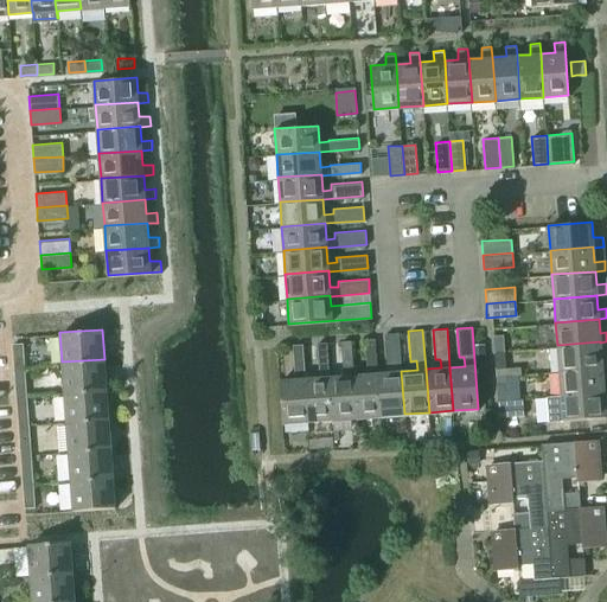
[(377,372),(381,416),(404,414),(401,371),(398,332),(384,333),(387,363),(393,363),(393,371),(377,372)]
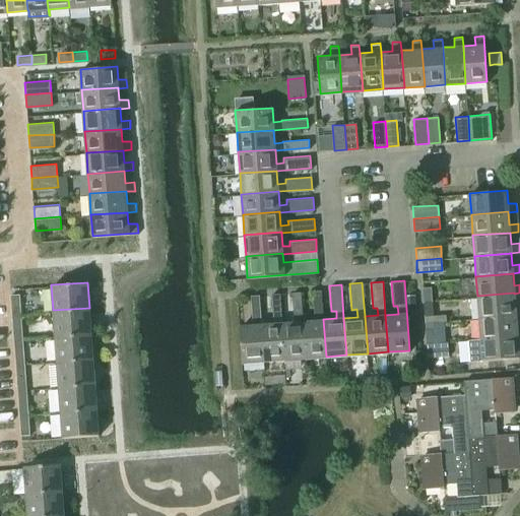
[(423,286),(424,300),(432,300),(431,285),(423,286)]
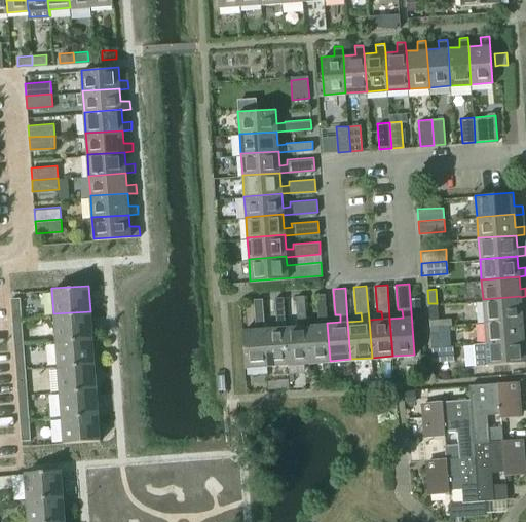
[(306,325),(309,362),(330,361),(327,323),(325,293),(317,294),(318,315),(321,315),(321,324),(306,325)]
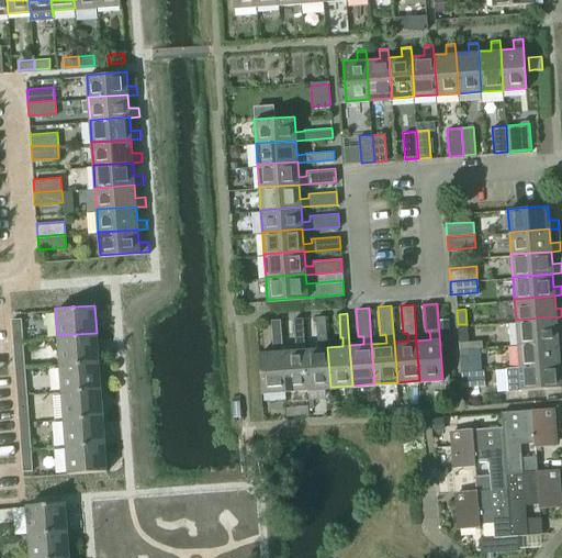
[(305,348),(308,388),(330,387),(327,347),(325,314),(316,315),(318,338),(321,338),(321,347),(305,348)]
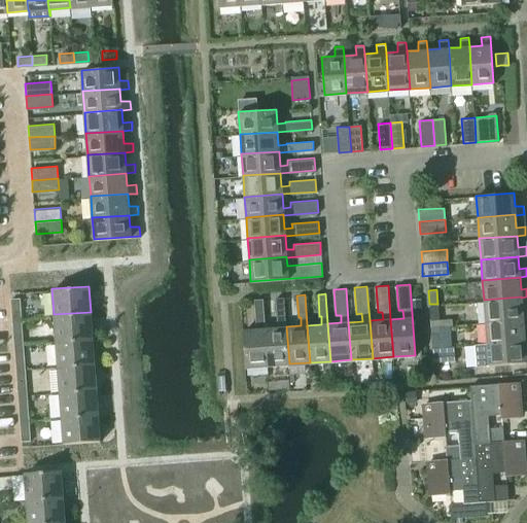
[(10,298),(11,315),(22,314),(20,297),(10,298)]
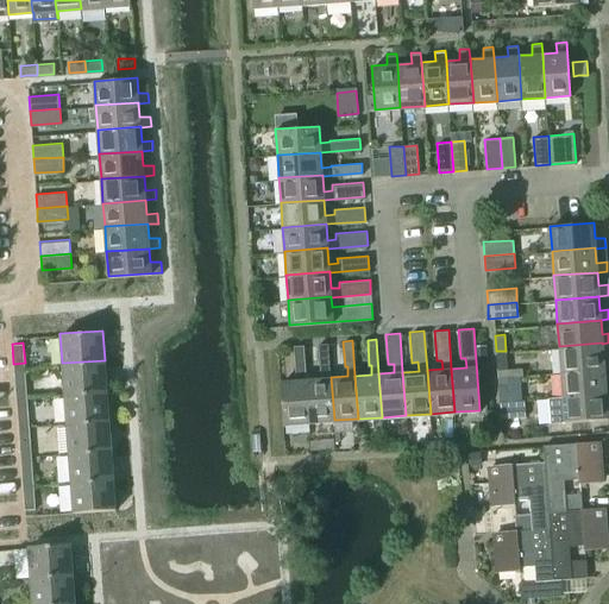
[(306,379),(309,422),(334,420),(331,377),(328,343),(318,344),(319,369),(321,369),(321,378),(306,379)]
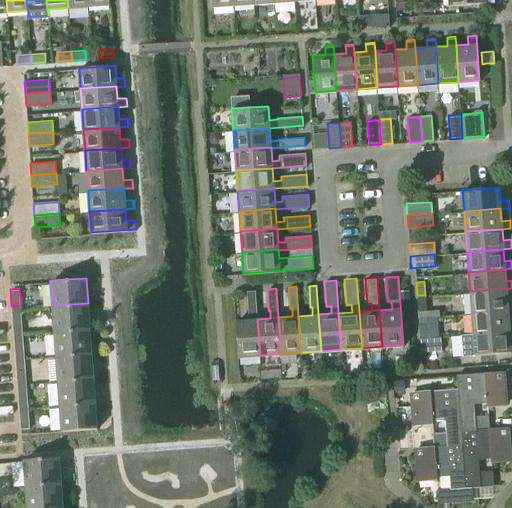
[(471,312),(508,310),(511,309),(511,301),(507,301),(506,289),(506,288),(470,291),(471,312)]
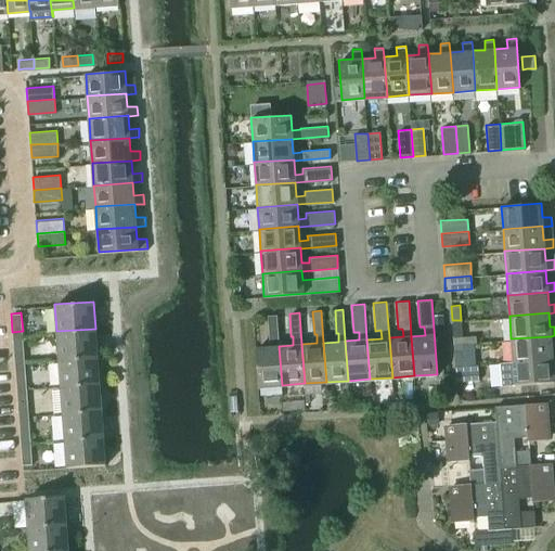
[(256,347),(258,386),(282,385),(279,346),(276,314),(268,315),(269,338),(271,338),(271,346),(256,347)]
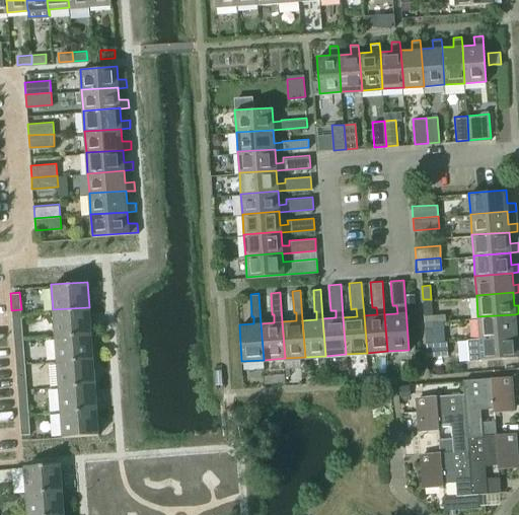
[(415,293),(404,294),(405,301),(415,301),(415,293)]
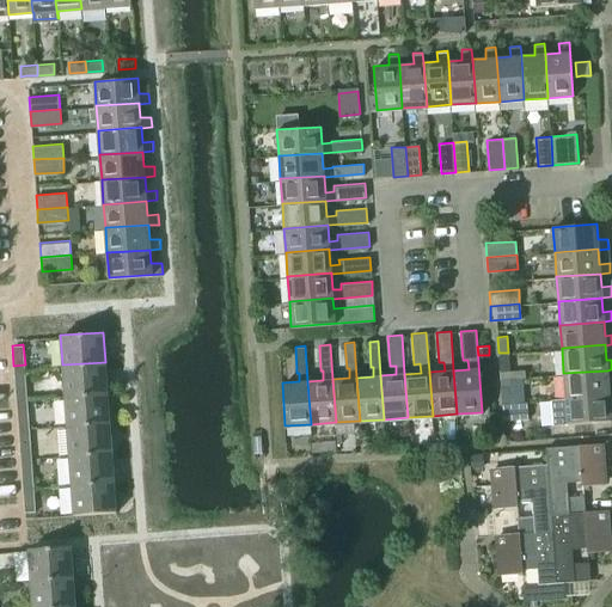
[(499,353),(500,369),(509,368),(508,353),(499,353)]
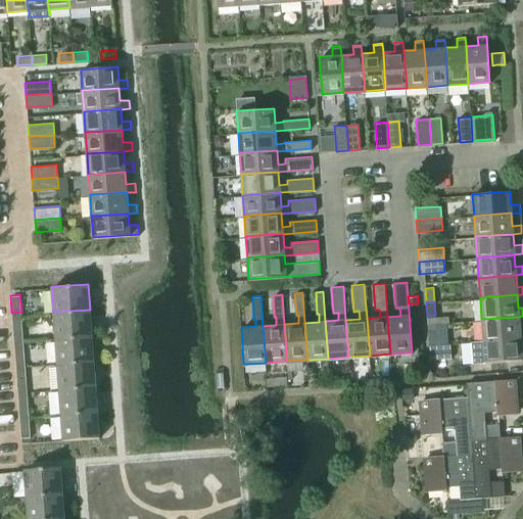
[(53,312),(55,337),(91,334),(90,310),(53,312)]
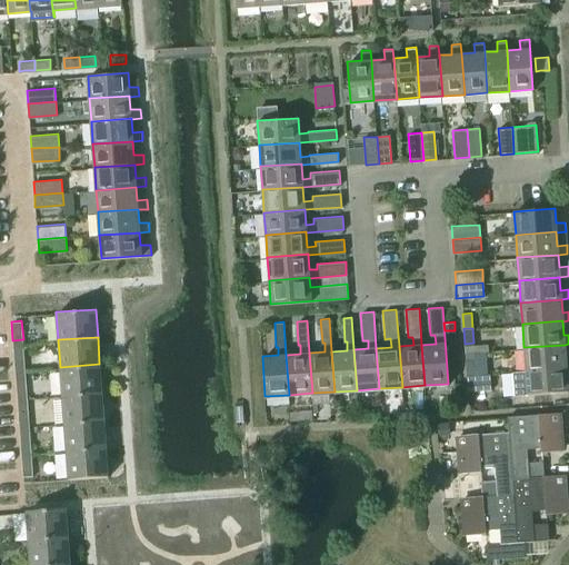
[(12,340),(15,365),(25,364),(23,339),(12,340)]
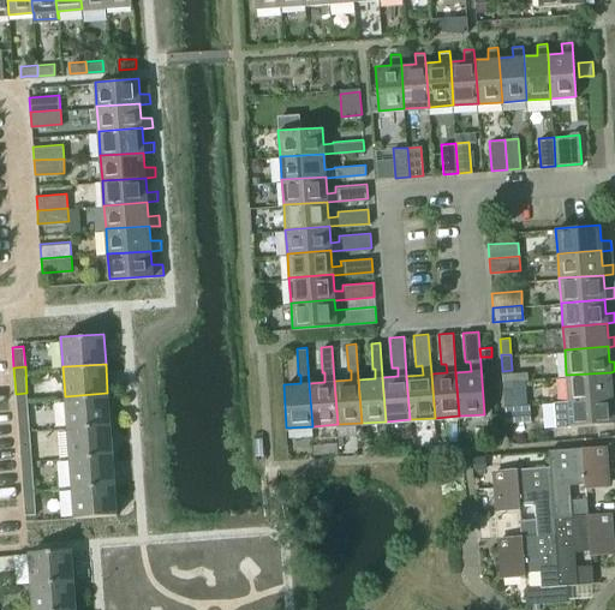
[(566,375),(568,399),(554,400),(611,396),(614,395),(614,386),(611,387),(610,372),(566,375)]
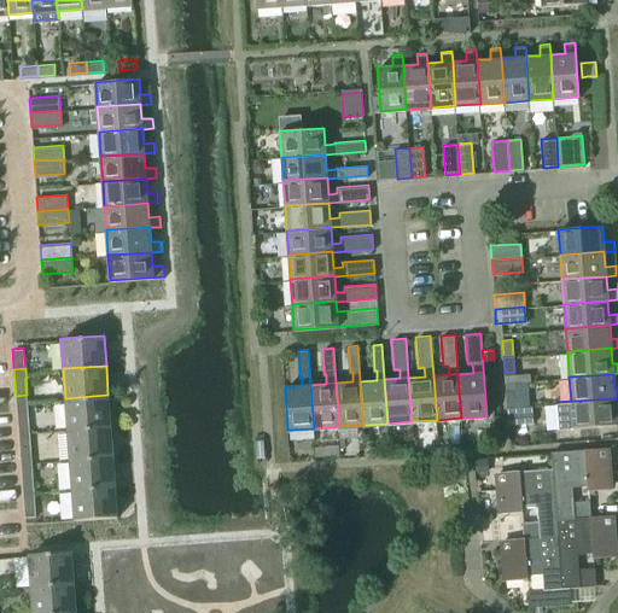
[(506,389),(507,406),(517,404),(516,389),(506,389)]
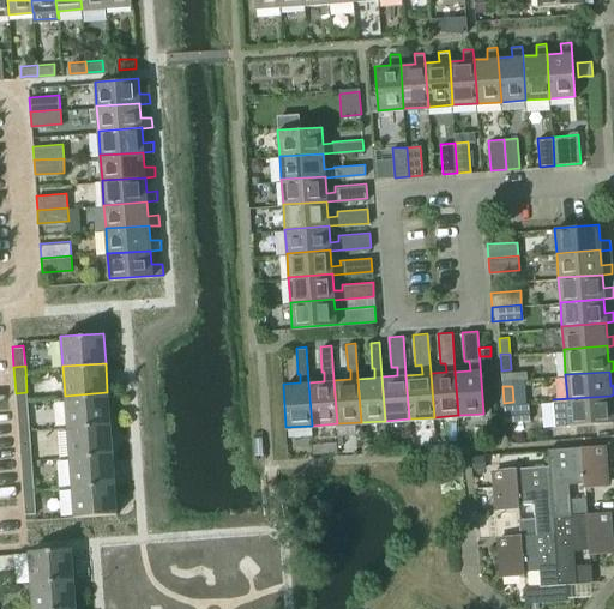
[(65,396),(67,426),(109,422),(107,392),(65,396)]
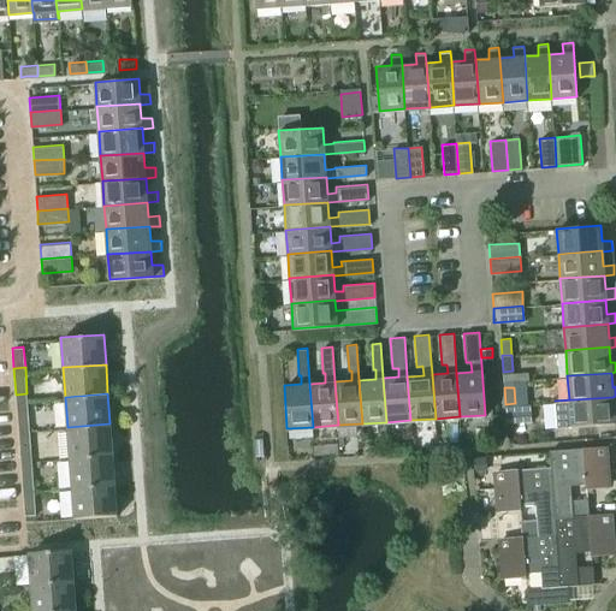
[(557,426),(570,425),(615,421),(615,410),(614,411),(612,397),(555,401),(557,426)]
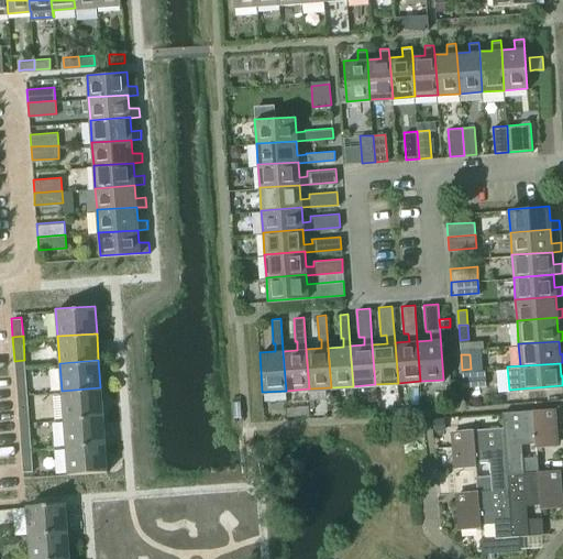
[(462,370),(463,384),(486,382),(485,368),(471,369),(462,370)]
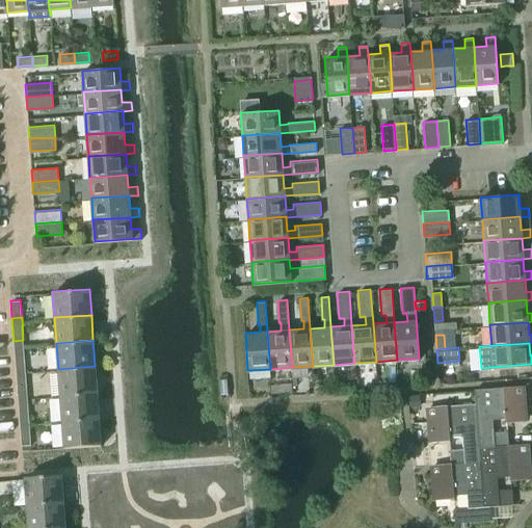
[(15,351),(16,372),(25,371),(24,350),(15,351)]
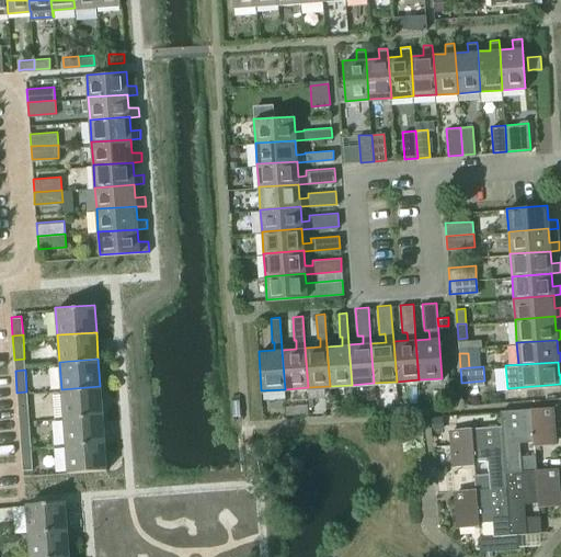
[(61,389),(64,416),(102,413),(100,386),(61,389)]
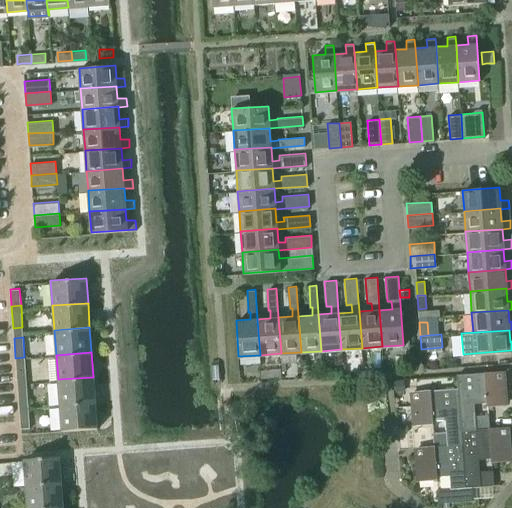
[(15,358),(16,377),(26,376),(24,357),(15,358)]
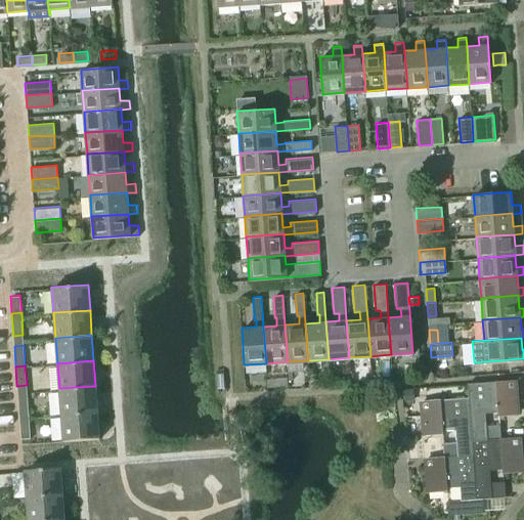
[(468,395),(471,440),(500,438),(499,436),(499,423),(485,424),(484,412),(498,410),(498,414),(519,413),(517,378),(467,382),(468,395)]
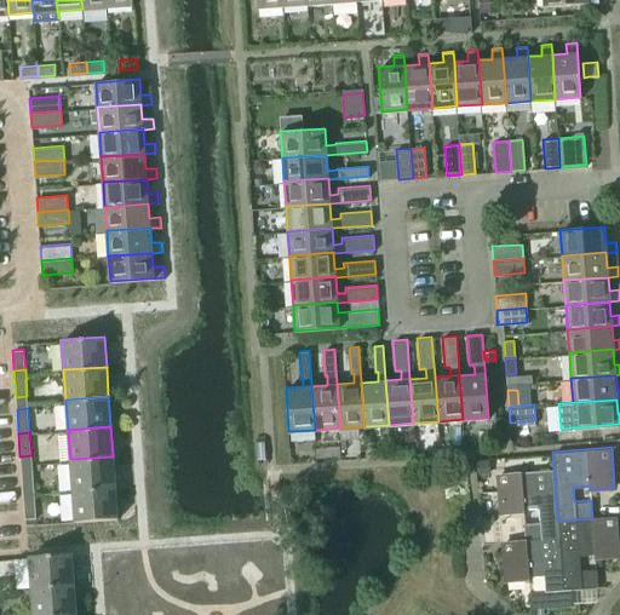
[(70,459),(73,489),(115,487),(113,457),(70,459)]
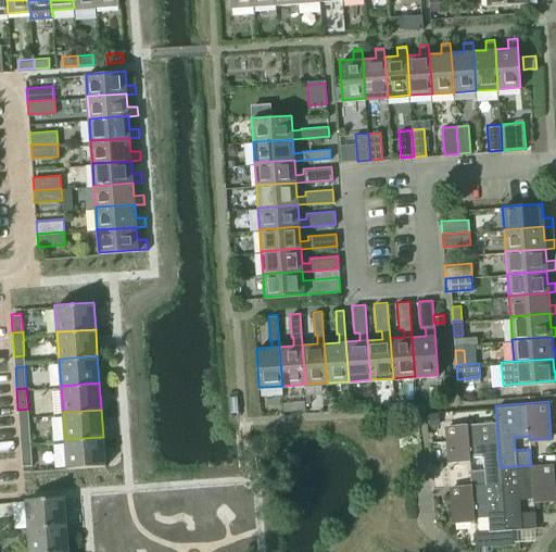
[(438,412),(428,412),(429,424),(439,424),(438,412)]
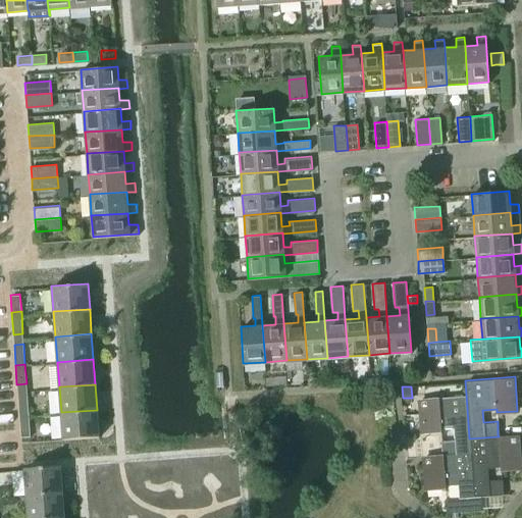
[(440,439),(441,453),(441,454),(470,452),(469,438),(466,394),(417,398),(420,431),(441,430),(441,426),(455,425),(456,438),(440,439)]
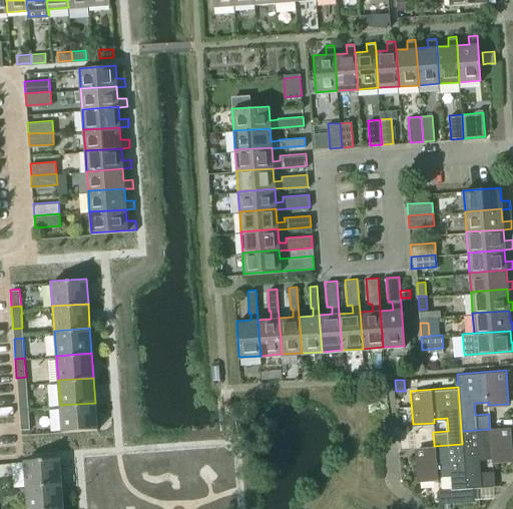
[(18,388),(19,408),(28,407),(26,388),(18,388)]
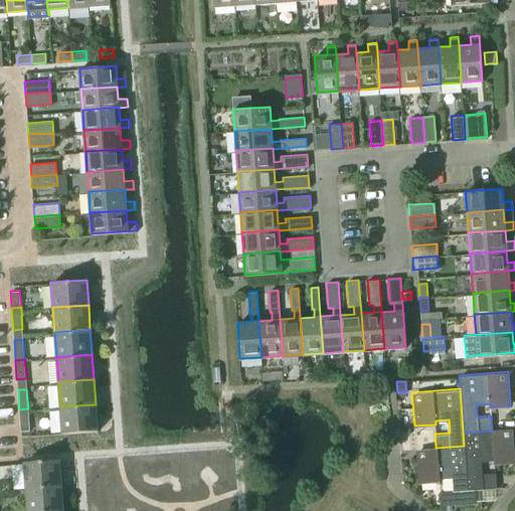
[(60,406),(62,432),(98,429),(96,404),(60,406)]
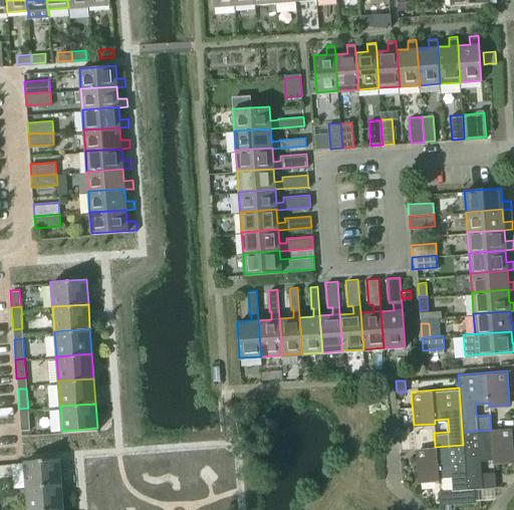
[(19,409),(20,428),(29,428),(28,408),(19,409)]
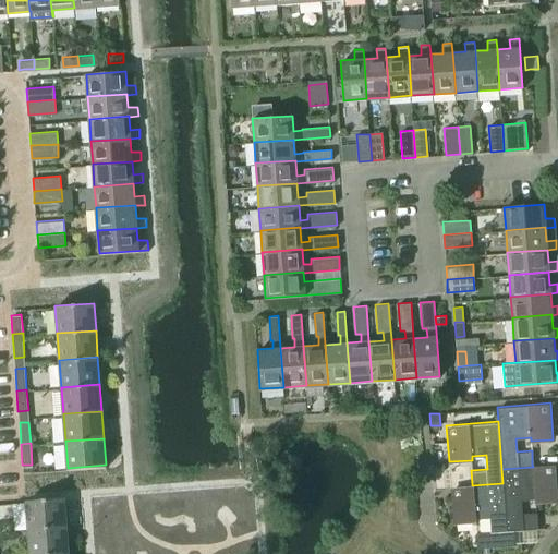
[(533,467),(501,469),(502,483),(506,529),(513,529),(514,542),(536,541),(535,527),(537,527),(536,512),(520,513),(520,500),(534,498),(535,502),(557,501),(555,464),(532,465),(533,467)]
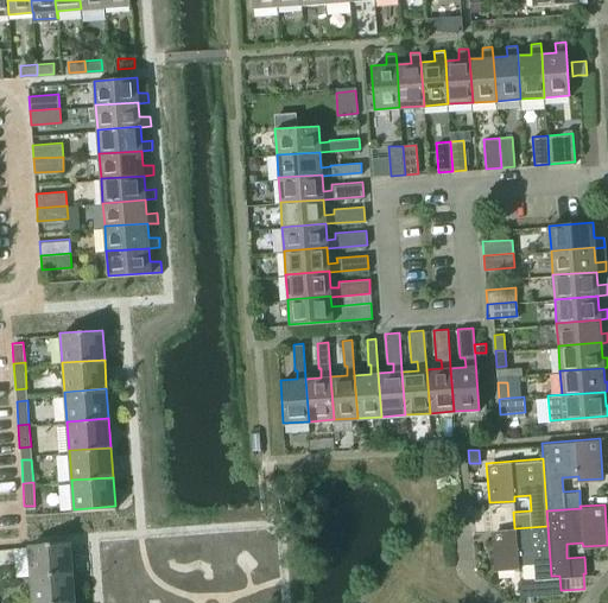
[(514,527),(491,528),(494,569),(519,567),(518,563),(534,562),(536,576),(518,577),(519,595),(525,595),(526,601),(533,601),(533,594),(561,592),(561,590),(559,576),(551,576),(548,526),(514,528),(514,527)]
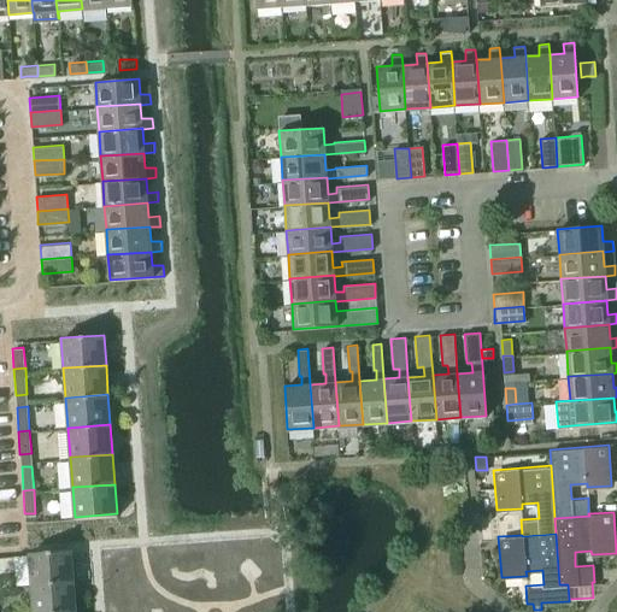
[(28,552),(30,582),(74,578),(71,548),(28,552)]
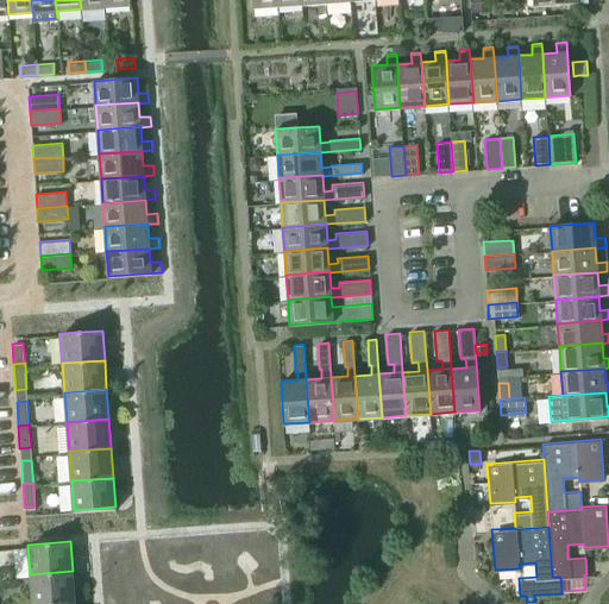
[(30,574),(31,603),(33,603),(74,602),(73,571),(30,574)]
